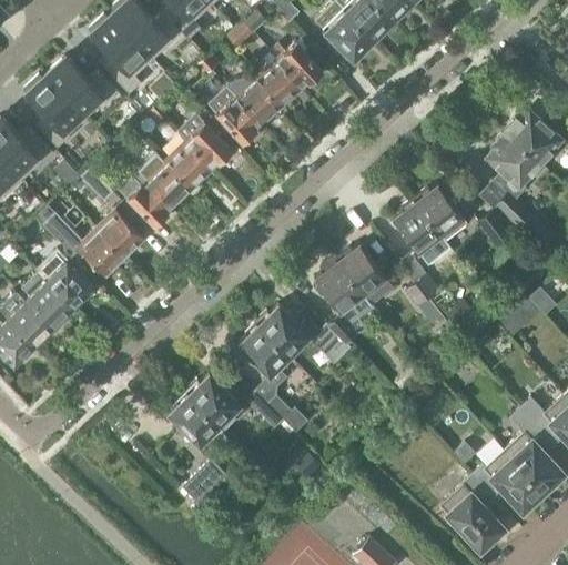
[(0,0),(0,17),(18,0),(0,0)]
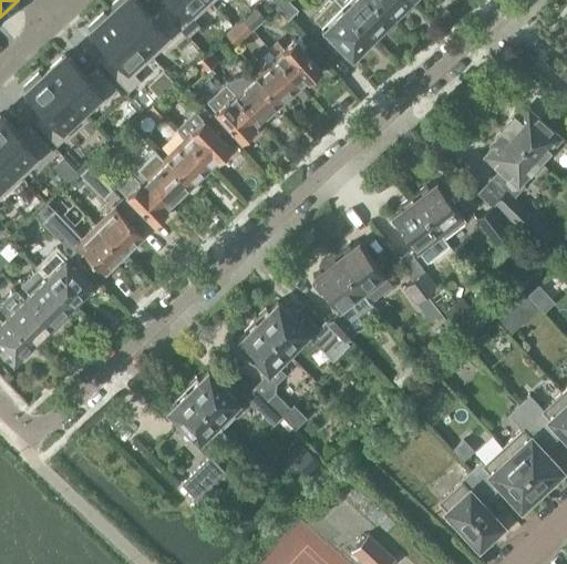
[(213,8),(205,0),(169,0),(178,10),(168,20),(188,41),(199,31),(192,23),(213,8)]
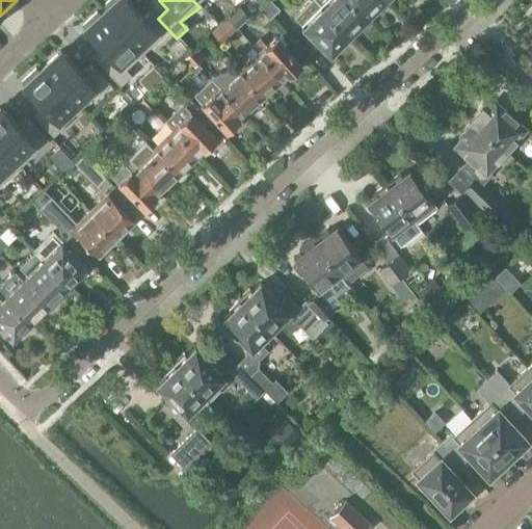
[(349,36),(320,7),(313,0),(294,19),(330,55),(339,47),(342,47),(347,42),(347,38),(349,36)]
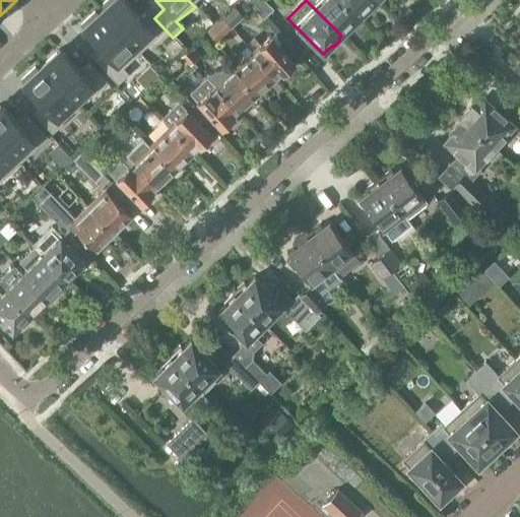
[(320,0),(313,7),(341,36),(349,27),(352,27),(358,22),(358,19),(359,19),(340,1),(339,0),(320,0)]
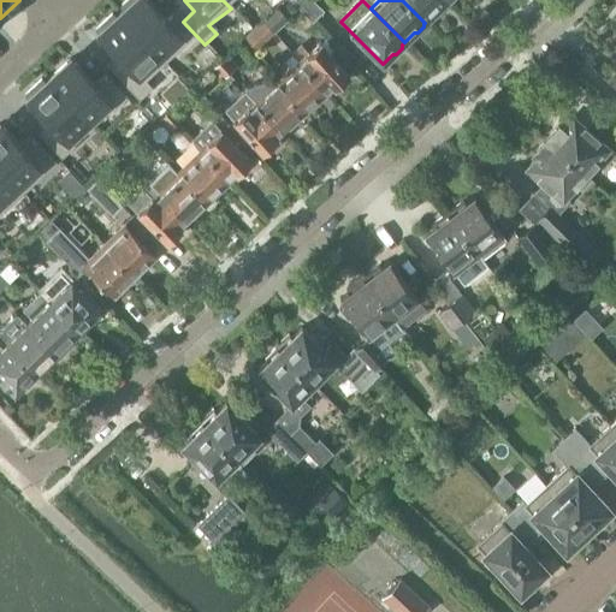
[(437,11),(446,1),(445,0),(402,0),(403,1),(425,23),(427,21),(431,21),(437,15),(437,11)]
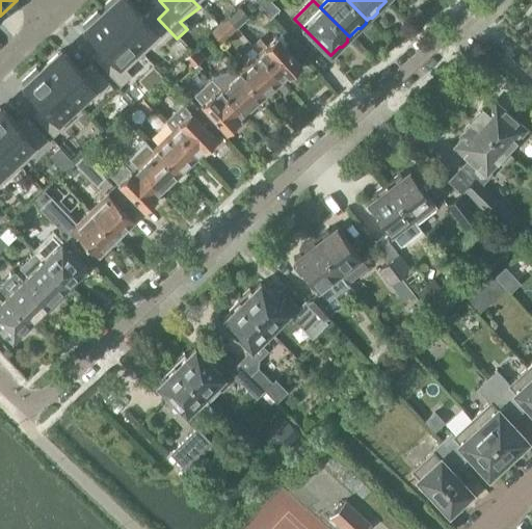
[(177,38),(158,19),(145,28),(121,2),(102,19),(139,59),(159,42),(164,49),(177,38)]
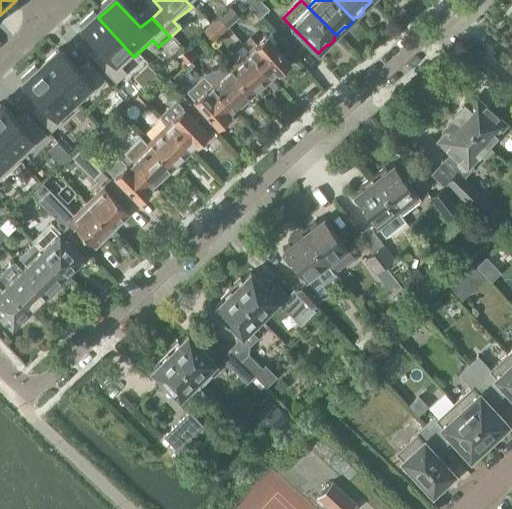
[(218,21),(227,31),(241,18),(231,8),(218,21)]
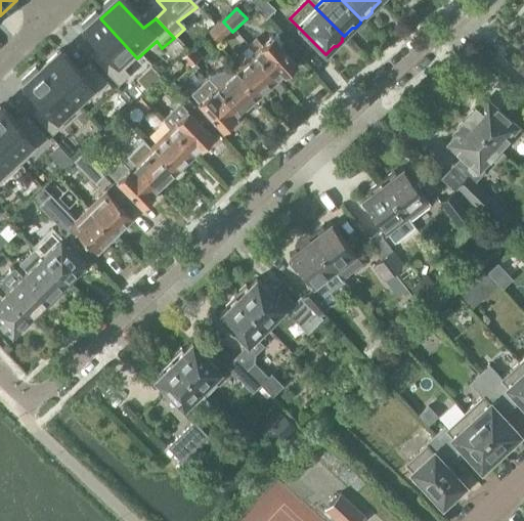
[(137,58),(100,18),(81,35),(102,57),(93,67),(115,89),(127,79),(121,72),(137,58)]
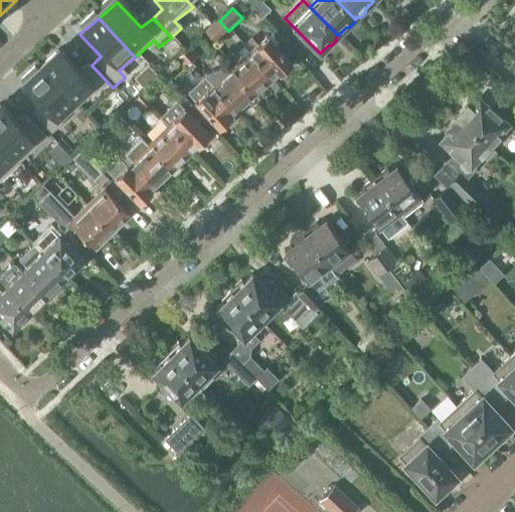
[(228,31),(219,21),(205,34),(214,44),(228,31)]
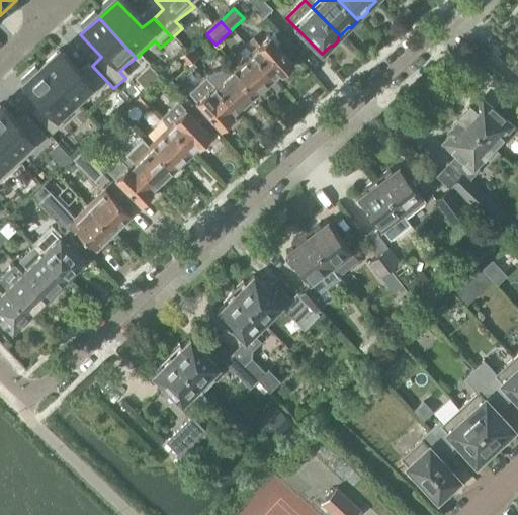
[(269,37),(251,54),(263,68),(273,80),(279,75),(281,76),(283,74),(285,74),(290,70),(290,67),(293,65),(269,37)]
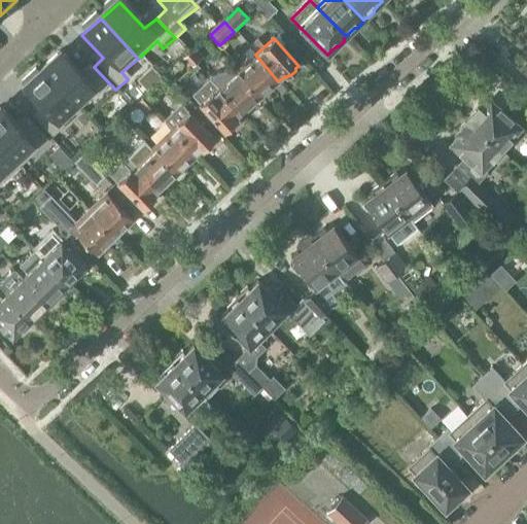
[(188,55),(197,65),(203,59),(195,49),(188,55)]
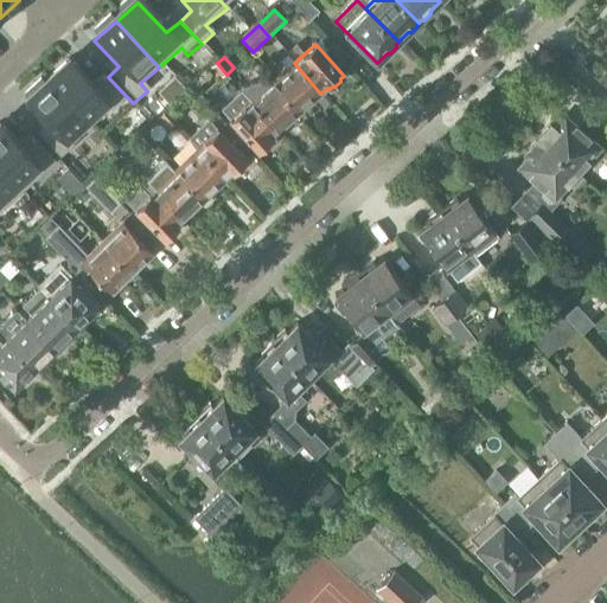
[(126,109),(101,83),(93,91),(62,58),(37,77),(87,133),(107,114),(113,121),(126,109)]
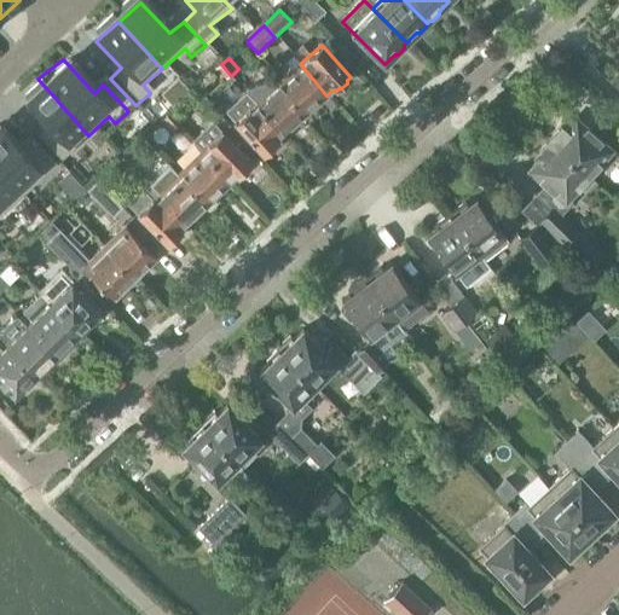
[(231,76),(221,64),(213,73),(223,83),(231,76)]
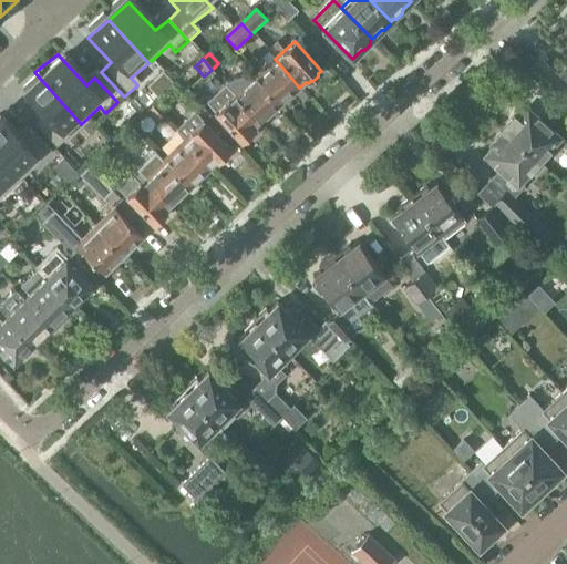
[(254,77),(279,105),(284,102),(286,102),(291,98),(291,94),(299,88),(288,74),(275,59),(254,77)]
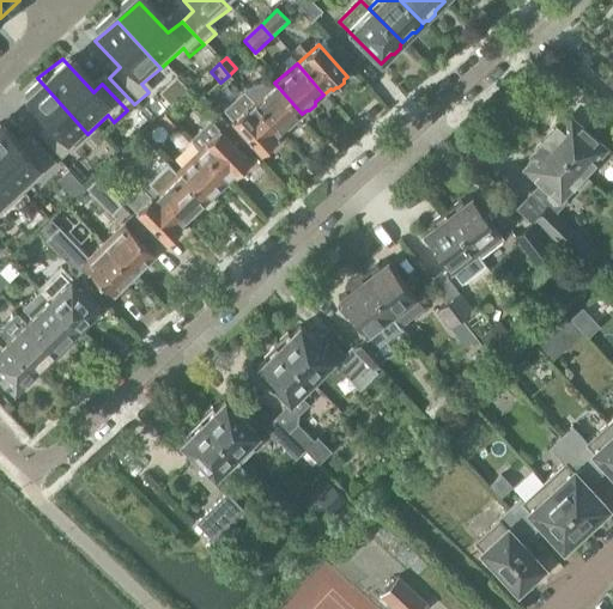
[(87,134),(37,78),(14,98),(42,129),(31,139),(60,172),(73,163),(65,153),(87,134)]
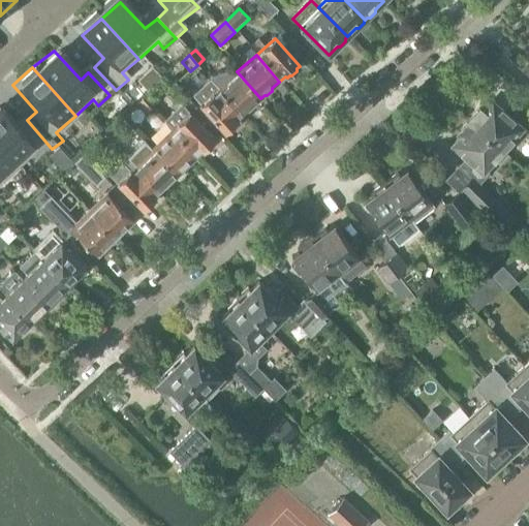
[(260,98),(237,71),(211,80),(212,81),(229,100),(242,115),(249,109),(251,109),(256,104),(257,101),(260,98)]
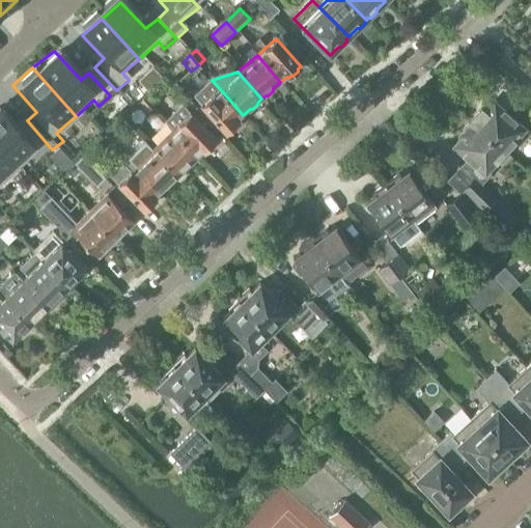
[(236,120),(243,115),(230,101),(213,81),(194,98),(225,133),(228,131),(230,131),(235,127),(235,123),(238,122),(236,120)]
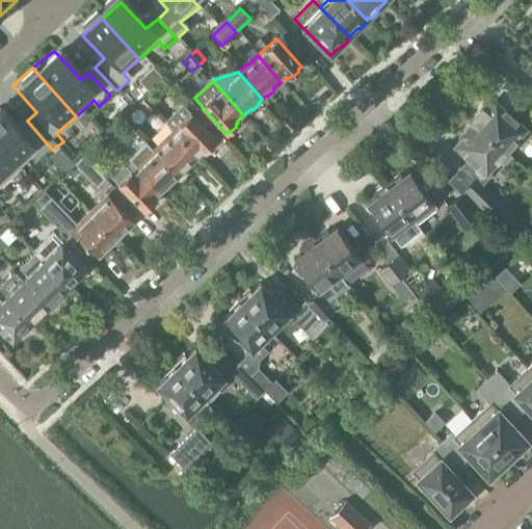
[(141,101),(152,111),(160,104),(150,94),(141,101)]
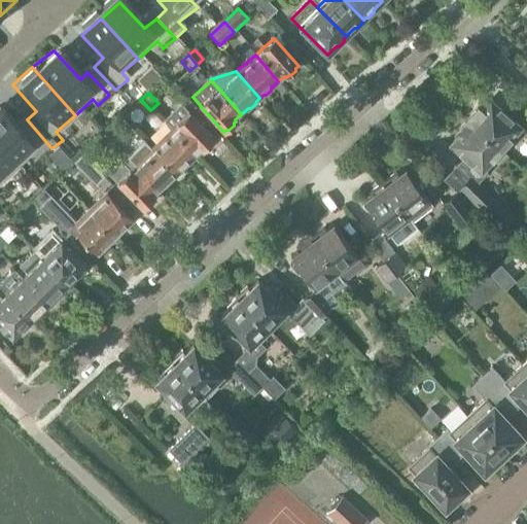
[(140,100),(133,106),(144,116),(150,110),(140,100)]
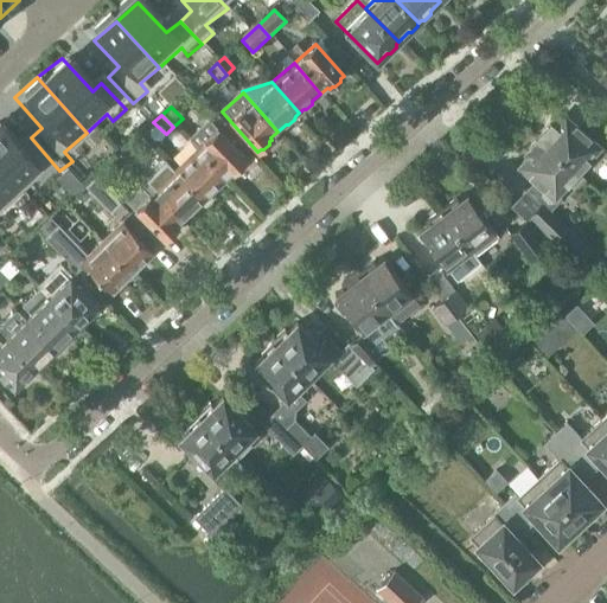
[(538,139),(575,173),(598,148),(563,117),(551,130),(549,127),(538,139)]
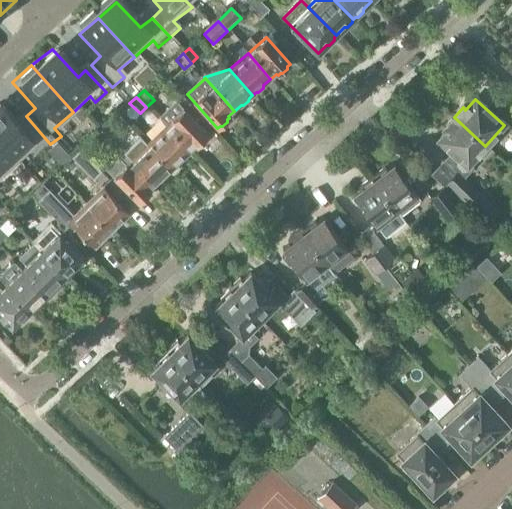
[(158,119),(165,126),(189,151),(195,145),(197,146),(198,144),(201,144),(206,140),(206,137),(208,135),(176,102),(158,119)]
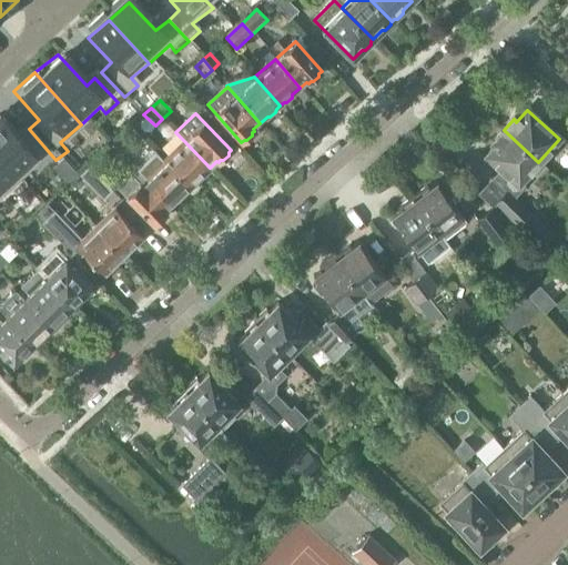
[(53,163),(26,132),(18,140),(0,115),(0,155),(17,177),(33,162),(42,172),(53,163)]
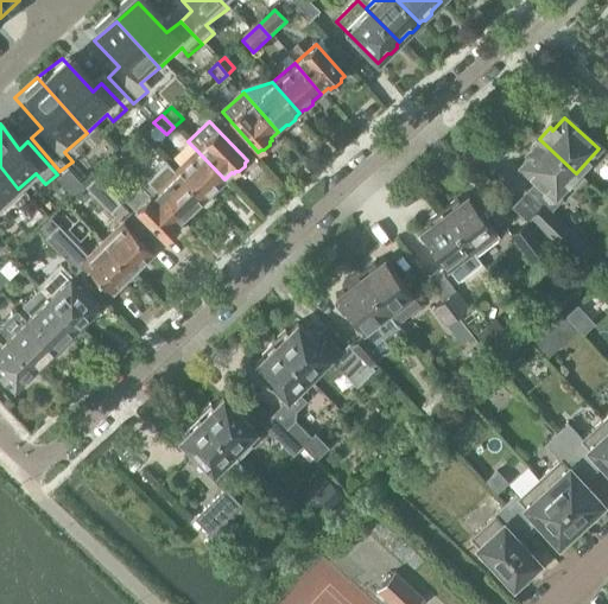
[(576,173),(539,139),(527,152),(531,156),(519,167),(544,189),(537,196),(551,209),(558,202),(555,197),(576,173)]
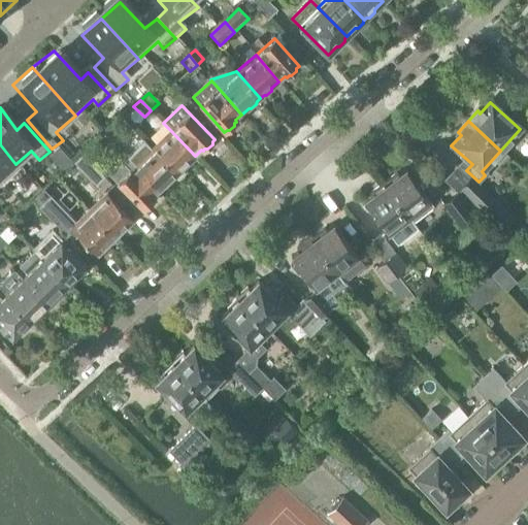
[(103,134),(112,143),(119,137),(110,128),(103,134)]
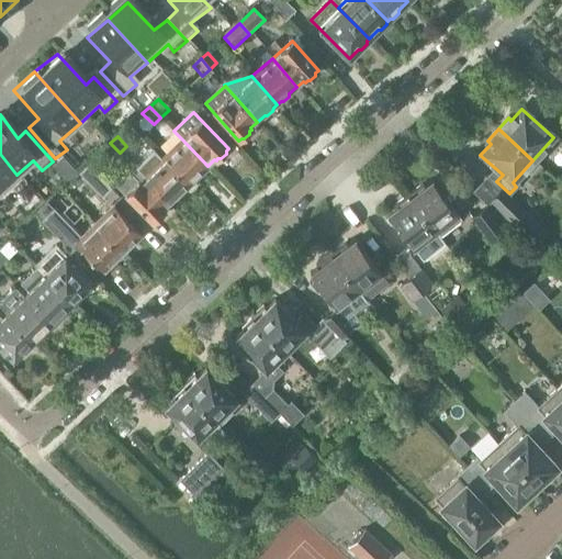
[(163,157),(189,185),(192,180),(195,180),(201,176),(201,172),(208,166),(181,138),(163,157)]
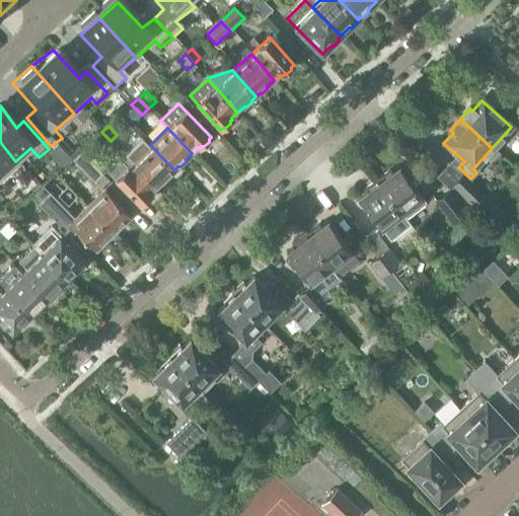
[(110,141),(101,132),(95,137),(103,147),(110,141)]
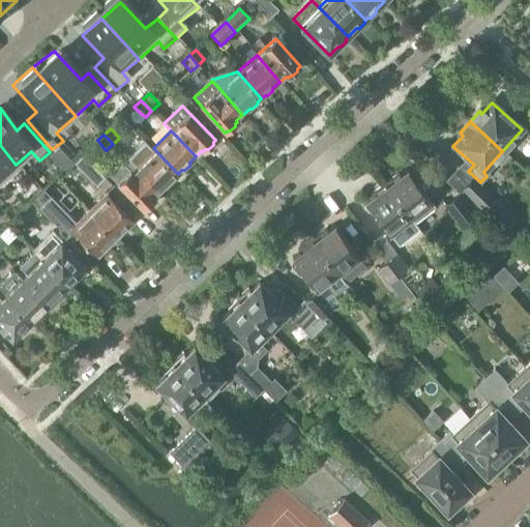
[(0,178),(16,165),(0,145),(0,196),(6,191),(0,183),(0,178)]
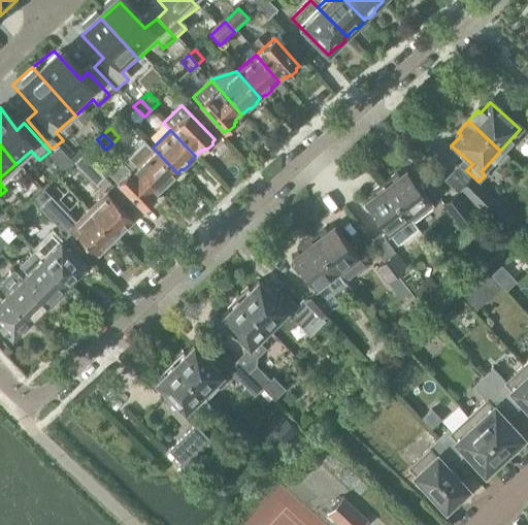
[(134,166),(159,191),(166,184),(169,184),(174,178),(174,176),(177,173),(153,148),(134,166)]
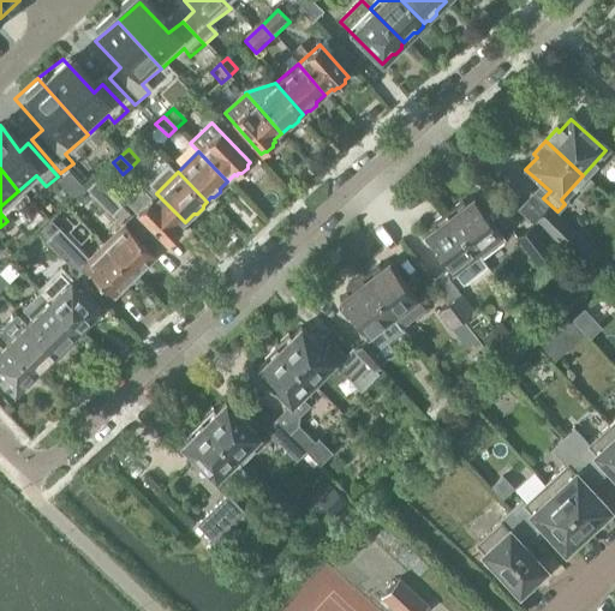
[(96,180),(85,191),(111,217),(121,207),(96,180)]
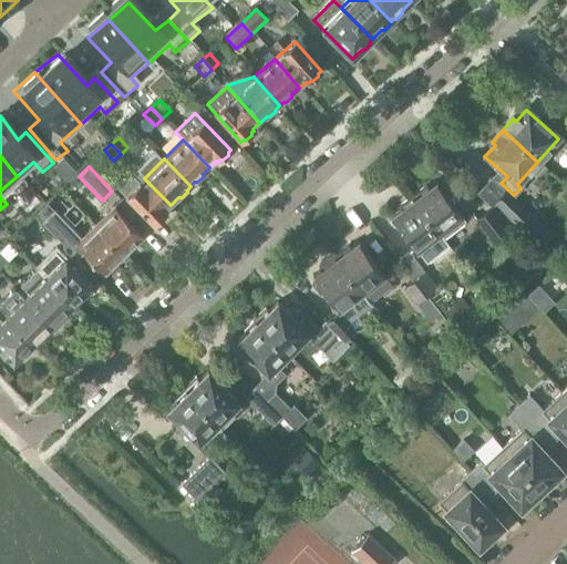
[(171,205),(144,178),(136,171),(119,188),(154,225),(156,222),(160,222),(164,217),(165,214),(166,212),(165,211),(171,205)]
